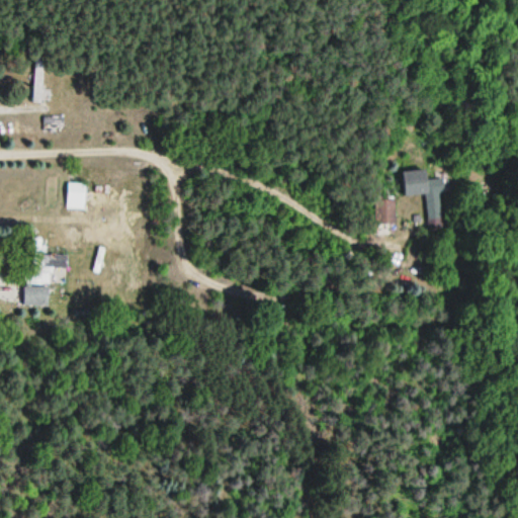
[(41,103),(41,60),(33,60),(33,103),(41,103)]
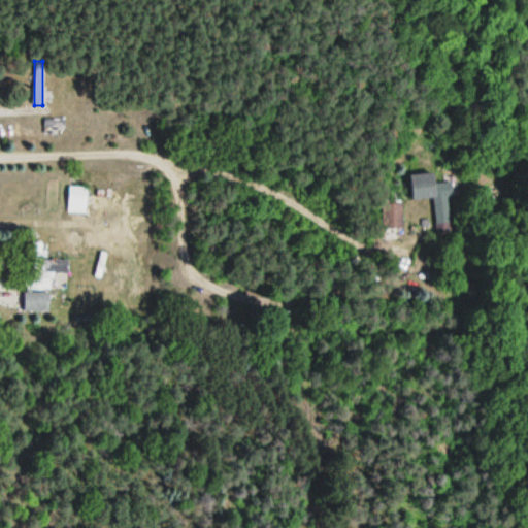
[(63,132),(64,122),(44,120),(43,130),(63,132)]
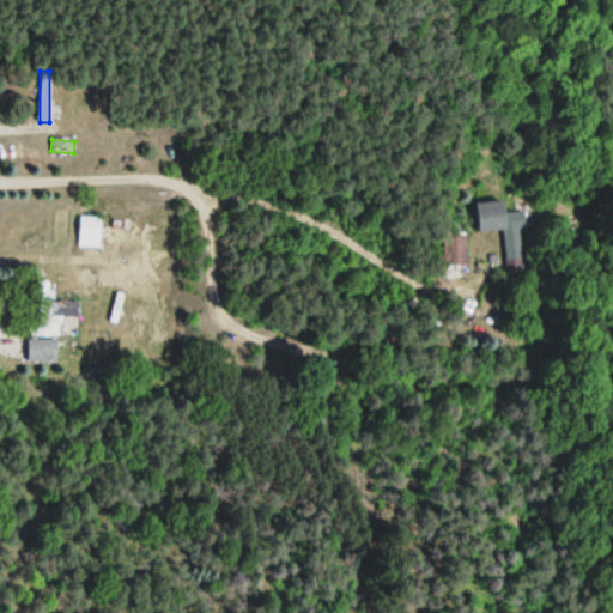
[(475,234),(502,231),(504,272),(527,271),(523,212),(505,212),(504,202),(474,204),(475,234)]
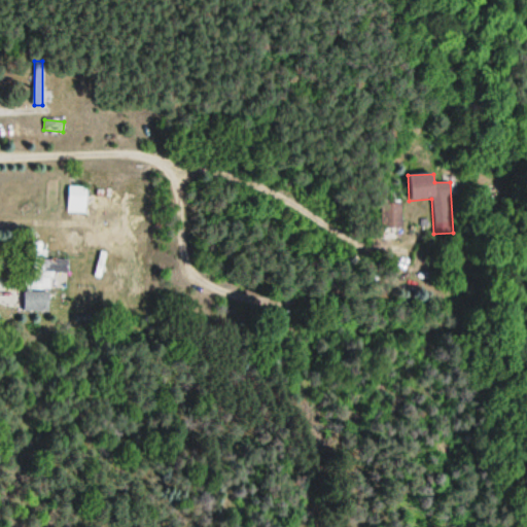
[(67,214),(86,214),(86,187),(67,187),(67,214)]
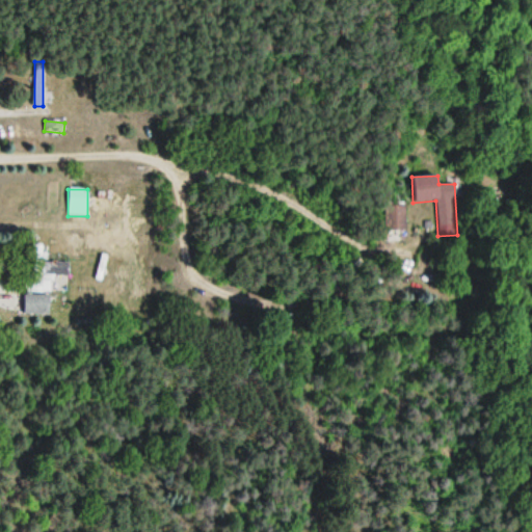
[(404,230),(403,206),(386,207),(387,230),(404,230)]
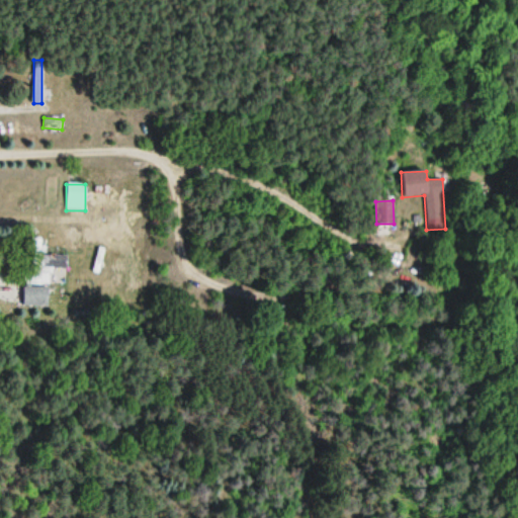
[(67,270),(67,257),(25,256),(24,307),(48,308),(49,285),(49,270),(67,270)]
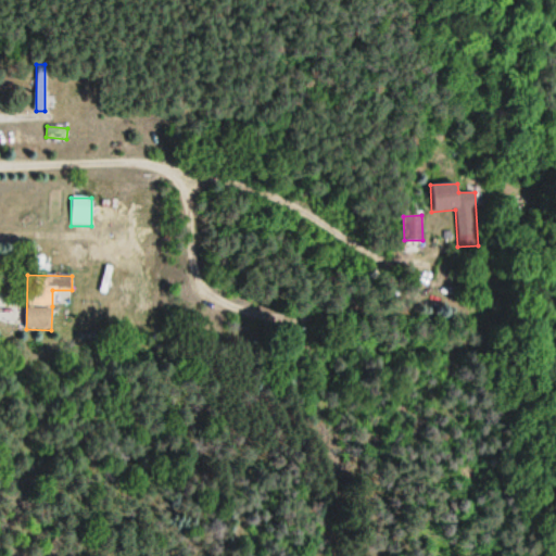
All buildings are outlined.
